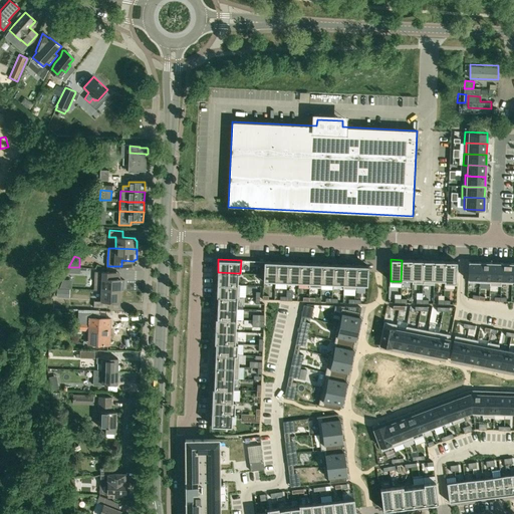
[(402,260),(401,281),(412,281),(413,260),(402,260)]
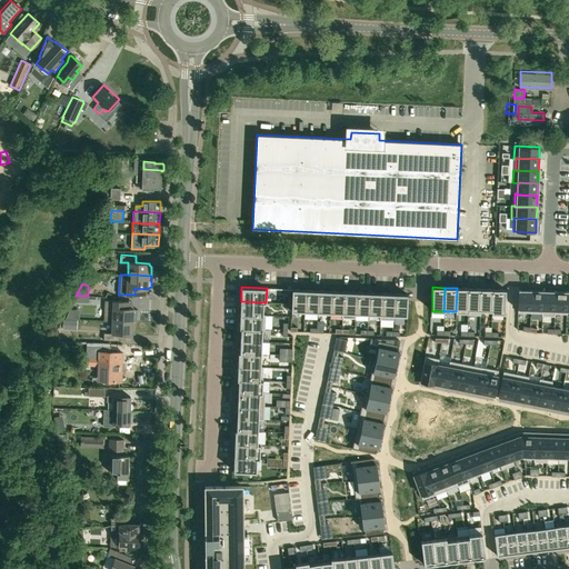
[(457,288),(456,311),(468,311),(469,288),(457,288)]
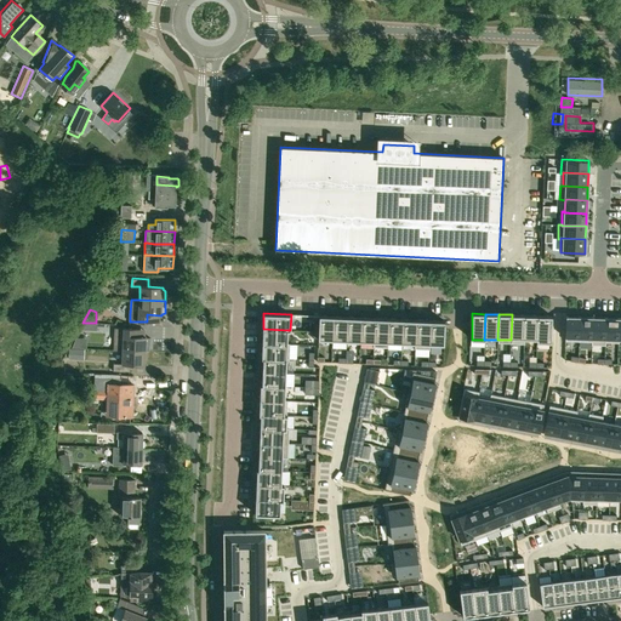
[(511,340),(511,343),(524,343),(524,341),(525,315),(512,314),(511,340)]
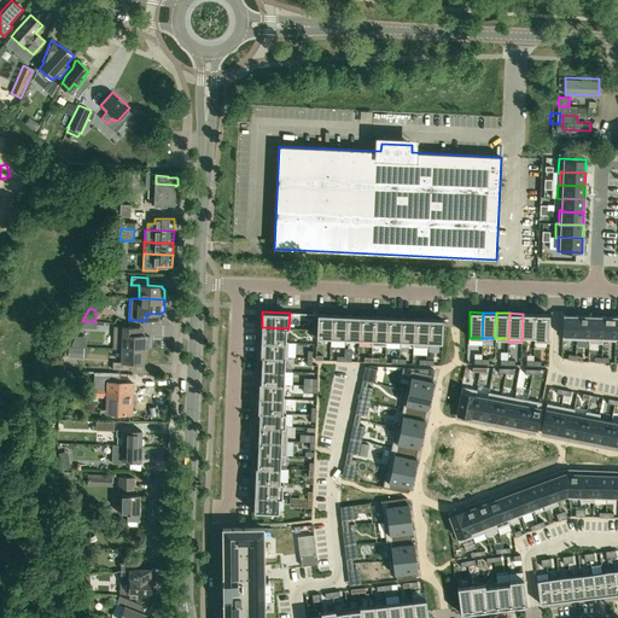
[(316,330),(316,337),(331,338),(332,315),(318,314),(318,322),(316,330)]
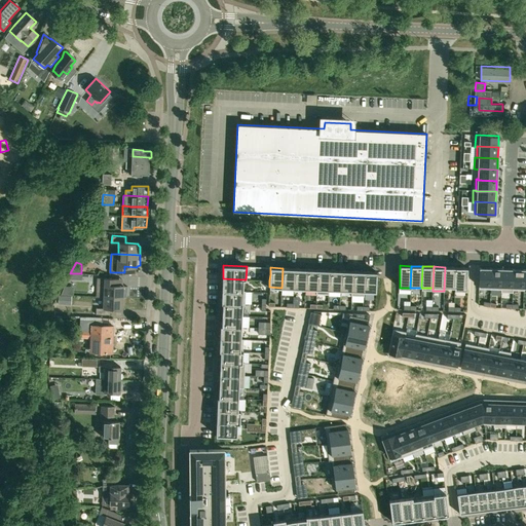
[(445,267),(444,289),(455,289),(455,267),(445,267)]
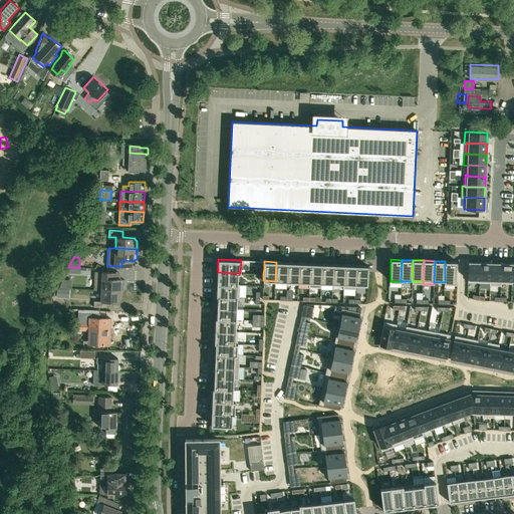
[(445,261),(445,282),(456,283),(456,261),(445,261)]
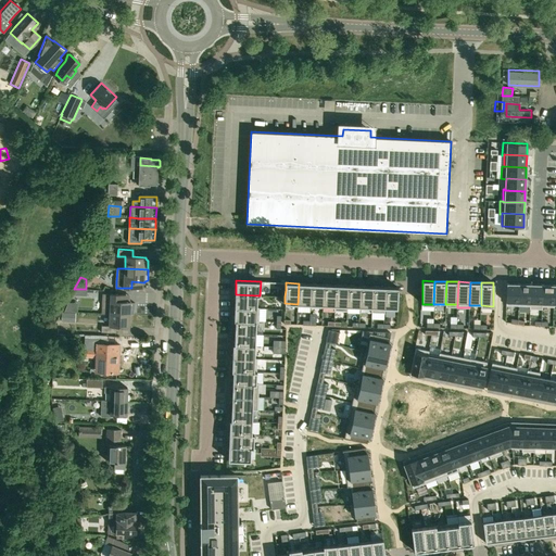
[(299,283),(298,304),(310,304),(311,304),(311,283),(299,283)]
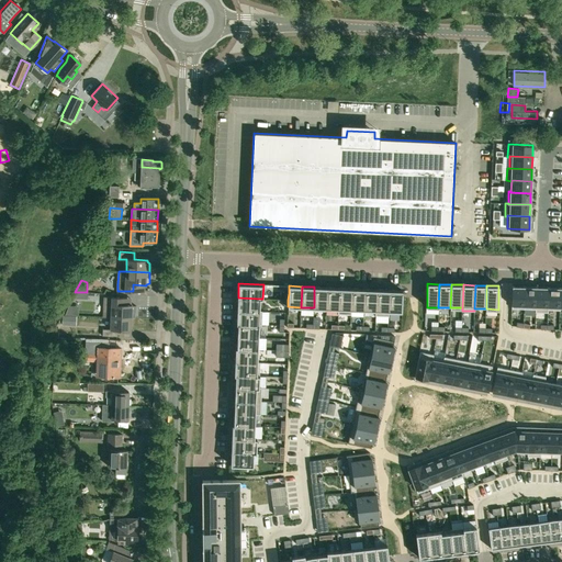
[(313,307),(313,311),(326,311),(326,308),(327,288),(314,287),(314,307),(313,307)]
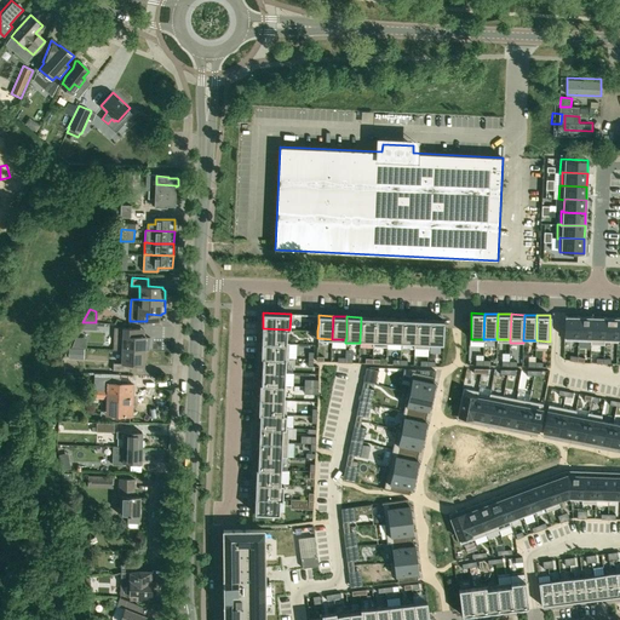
[(567,316),(566,340),(579,340),(579,316),(567,316)]
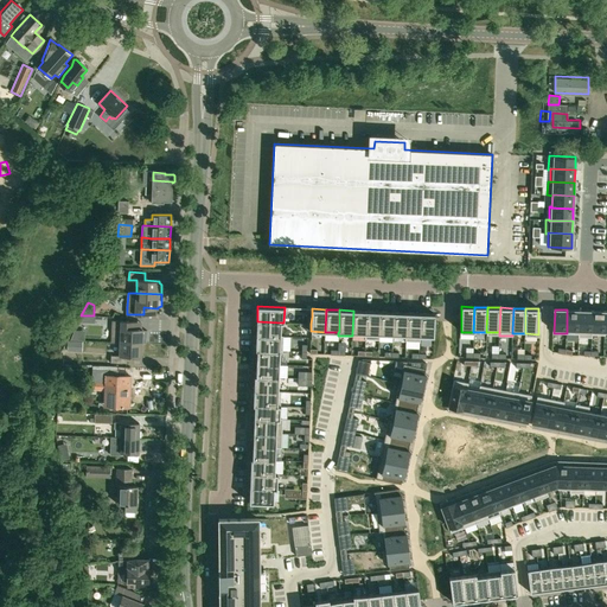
[(567,310),(567,333),(580,334),(580,311),(567,310)]
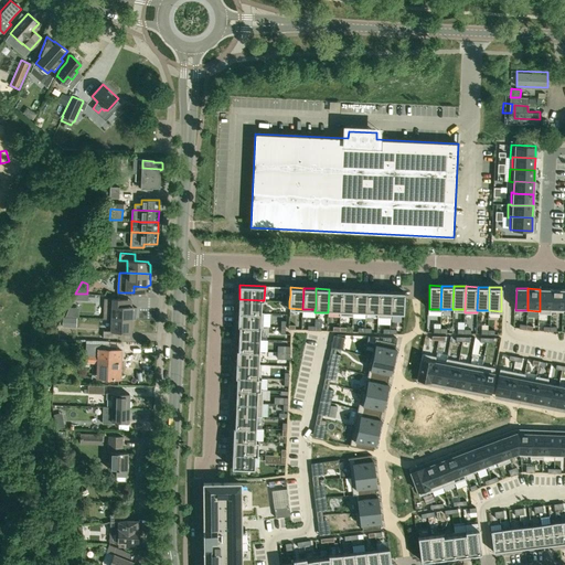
[(329,289),(328,310),(340,310),(341,289),(329,289)]
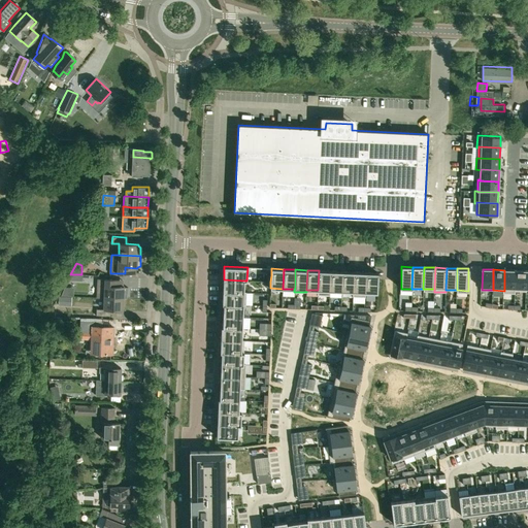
[(318,290),(318,295),(330,296),(330,291),(330,271),(319,270),(318,290)]
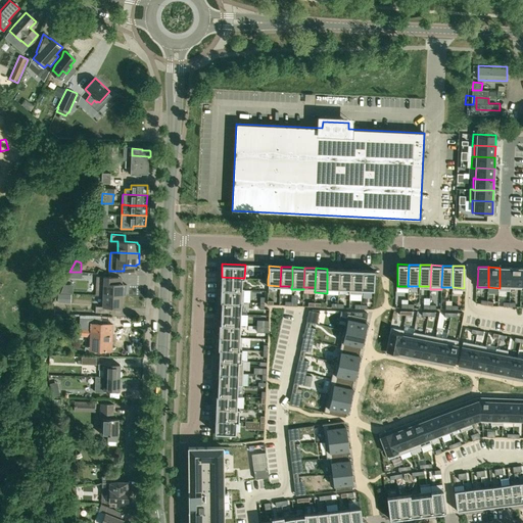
[(500,288),(500,290),(510,291),(510,288),(511,268),(500,268),(500,288)]
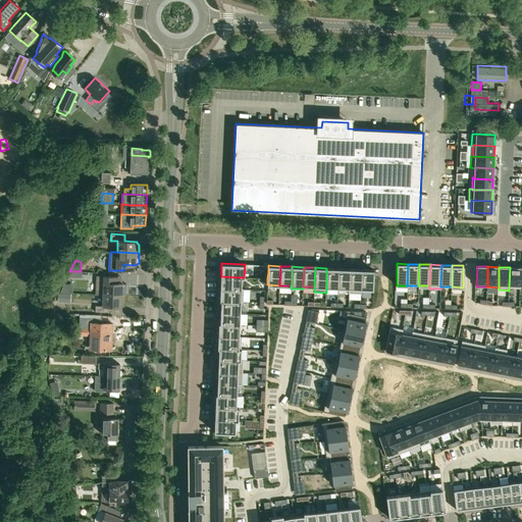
[(510,267),(509,288),(520,288),(520,284),(521,267),(510,267)]
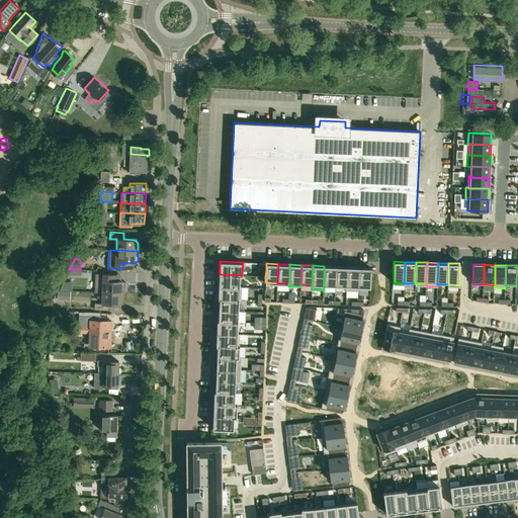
[(324,266),(324,285),(335,285),(336,266),(324,266)]
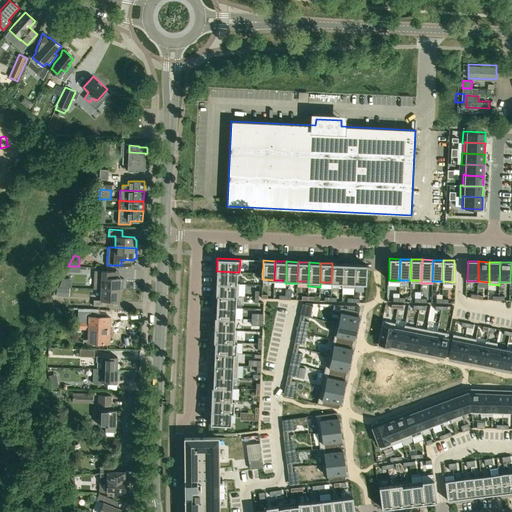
[(332,263),(331,282),(342,283),(343,264),(332,263)]
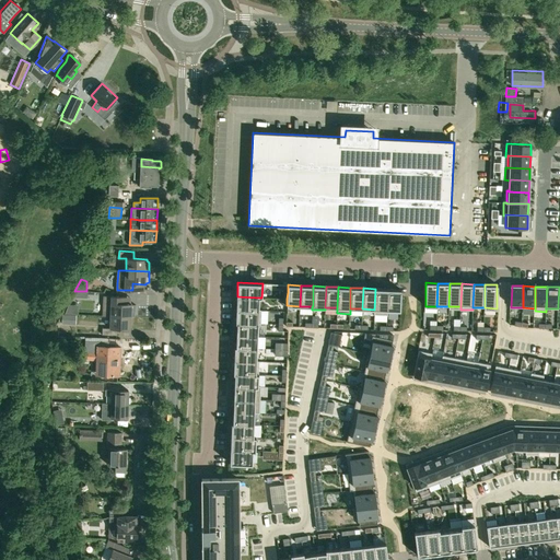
[(374,310),(374,314),(387,315),(387,313),(388,289),(375,289),(374,310)]
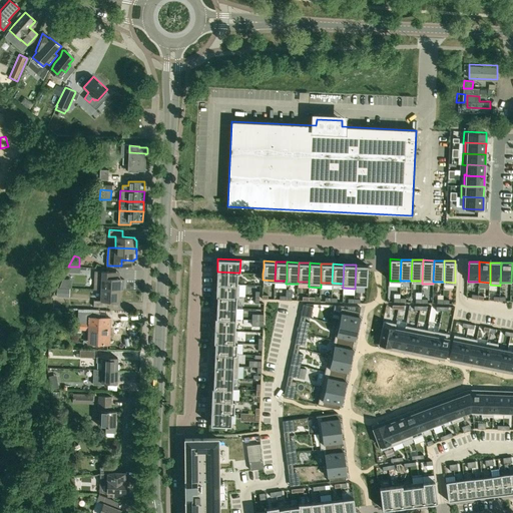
[(356,265),(355,287),(367,287),(368,266),(356,265)]
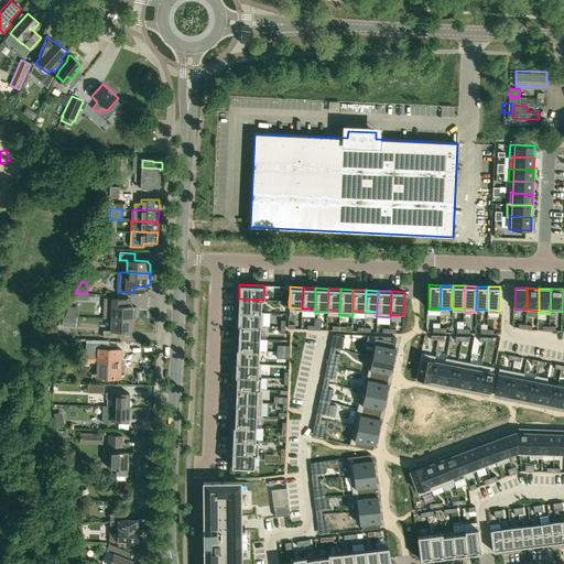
[(132,306),(120,305),(120,299),(105,299),(105,318),(111,318),(111,317),(132,318),(136,318),(137,307),(132,307),(132,306)]
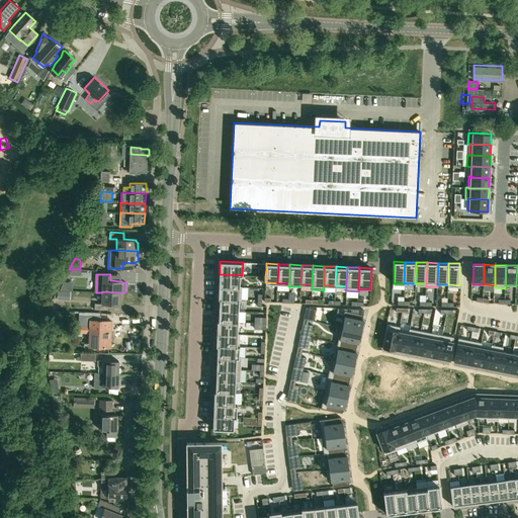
[(220,274),(219,286),(239,287),(239,286),(240,275),(220,274)]
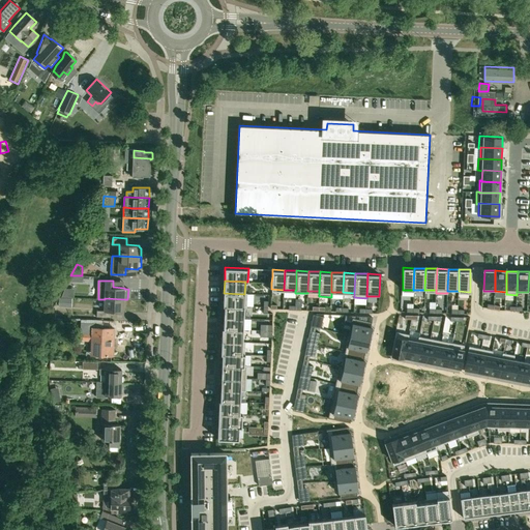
[(224,293),(224,305),(225,305),(244,306),(246,306),(247,293),(244,293),(244,294),(224,293)]
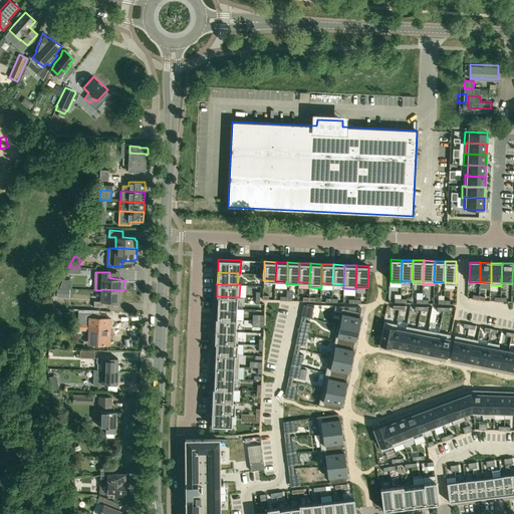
[(119,302),(120,290),(101,289),(101,290),(101,301),(93,300),(93,307),(107,307),(107,301),(119,302)]
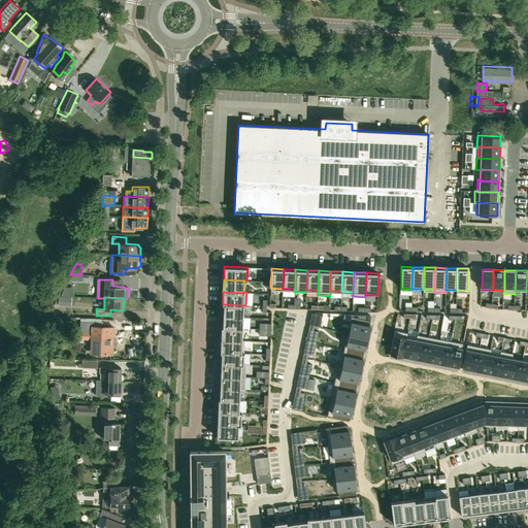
[(224,304),(223,317),(242,318),(243,305),(224,304)]
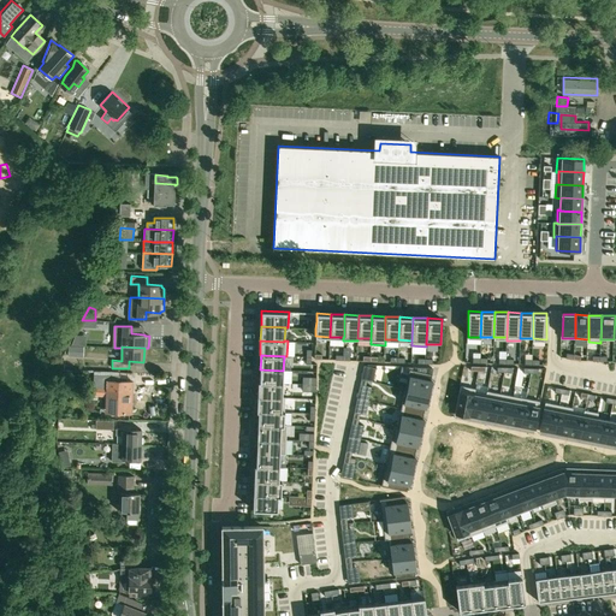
[(60,394),(72,395),(72,369),(61,369),(60,394)]
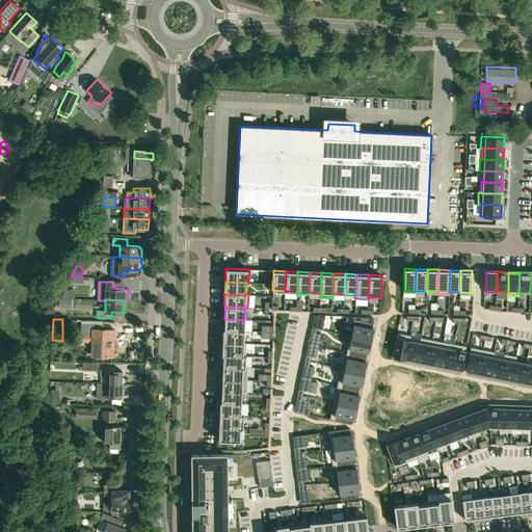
[(224,329),(224,330),(244,330),(244,320),(224,319),(224,329)]
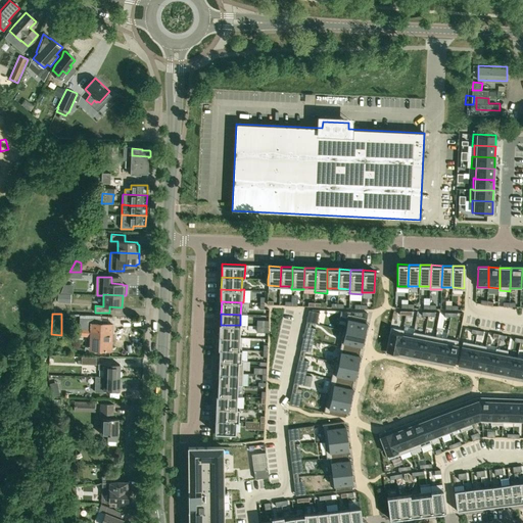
[(347,314),(344,330),(364,334),(367,318),(347,314)]
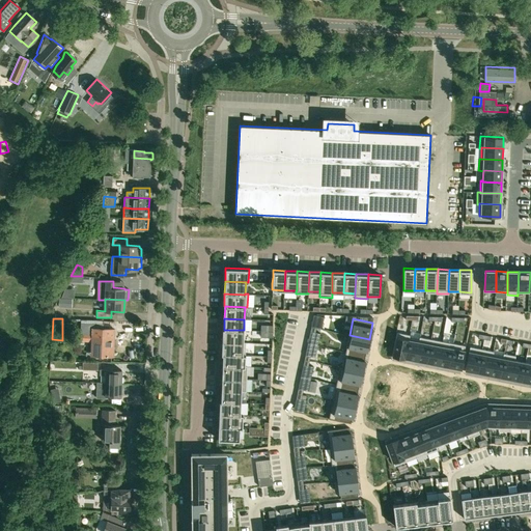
[(81,323),(80,340),(91,340),(90,356),(100,356),(113,357),(114,334),(102,334),(103,324),(81,323)]
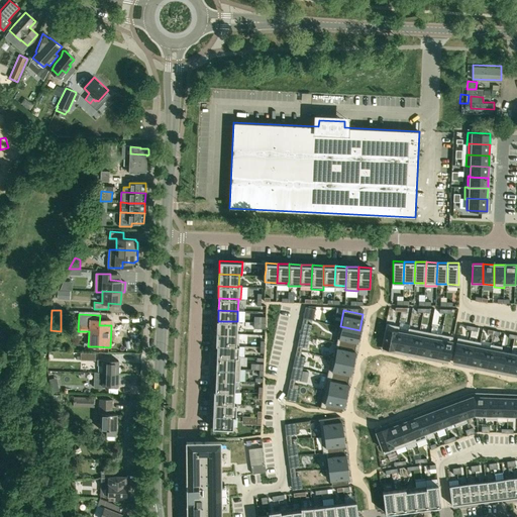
[(217,320),(216,333),(237,333),(237,321),(218,321),(218,320),(217,320)]
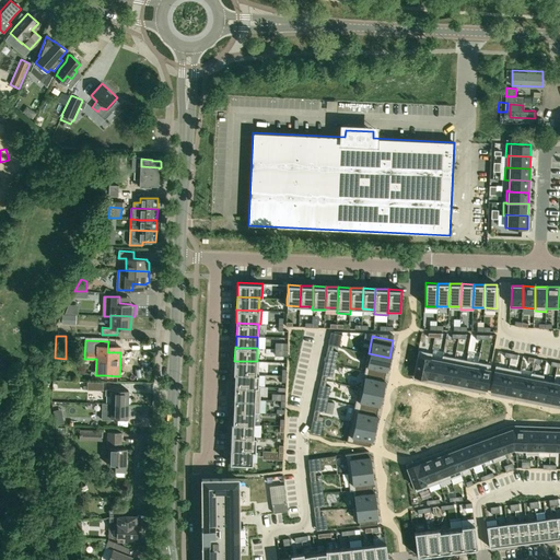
[(419,351),(413,375),(415,375),(427,377),(431,356),(432,353),(419,351)]
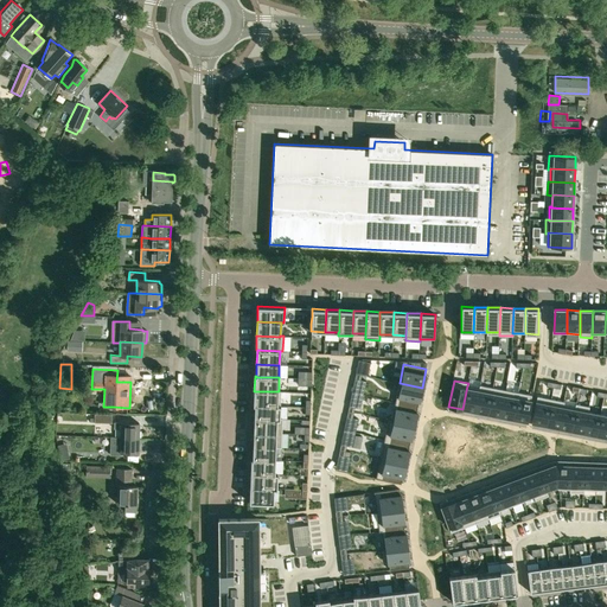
[(400,383),(395,402),(417,407),(422,388),(400,383)]
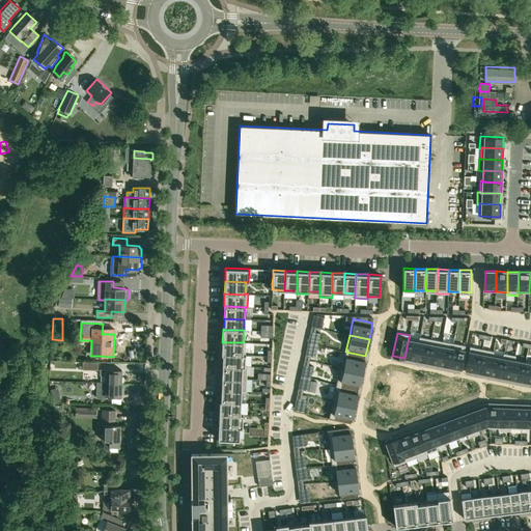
[(409,337),(404,358),(416,360),(419,339),(409,337)]
